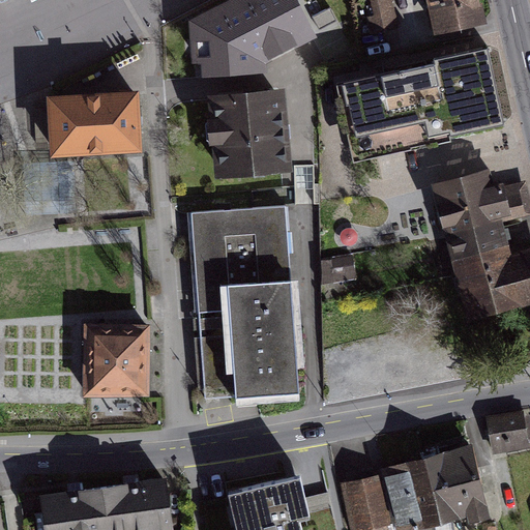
[(193,63),(203,62),(204,78),(267,72),(266,63),(318,36),(298,0),(230,0),(190,21),(193,63)]
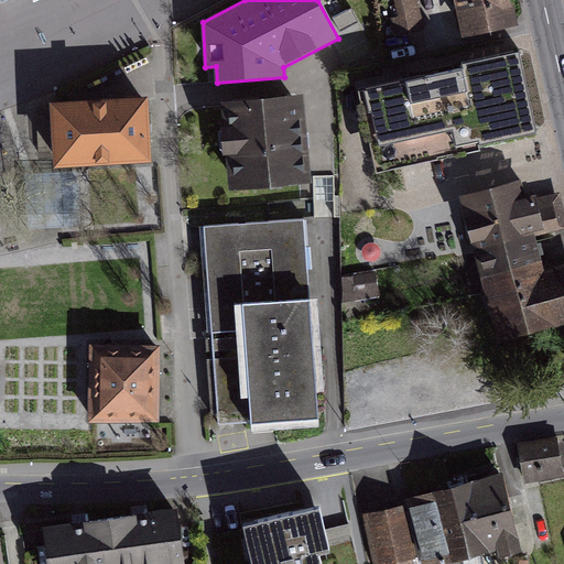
[(400,34),(423,30),(416,0),(401,0),(392,2),(400,34)]
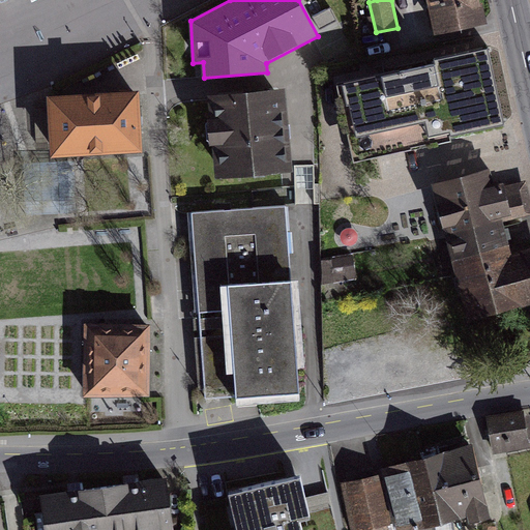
[(432,0),(440,32),(484,22),(479,0),(432,0)]
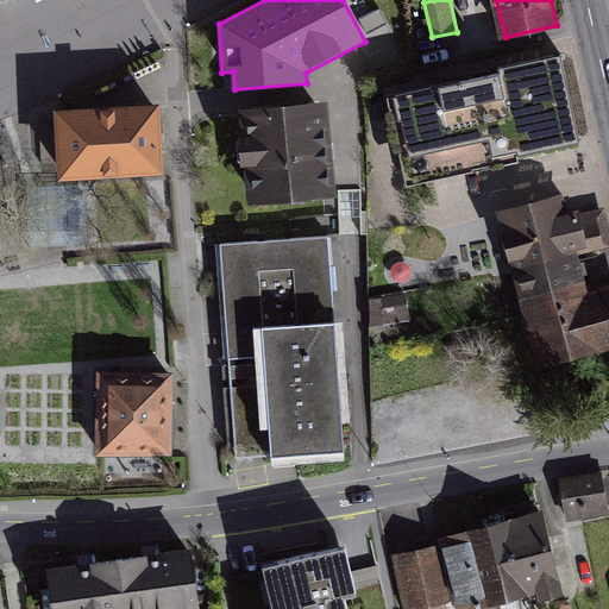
[(397,99),(414,176),(582,142),(563,55),(501,68),(502,77),(397,99)]
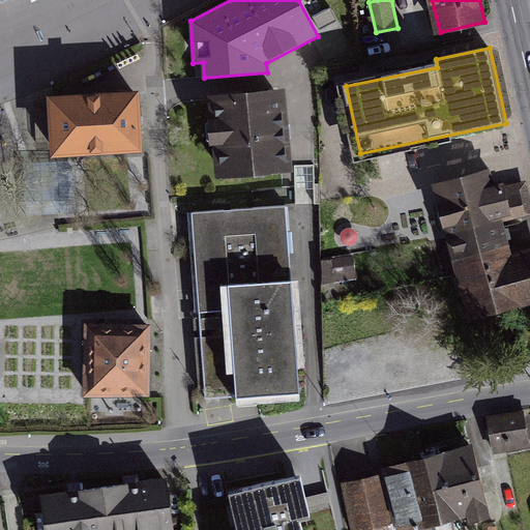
[(293,172),(284,89),(206,97),(215,180),(293,172)]
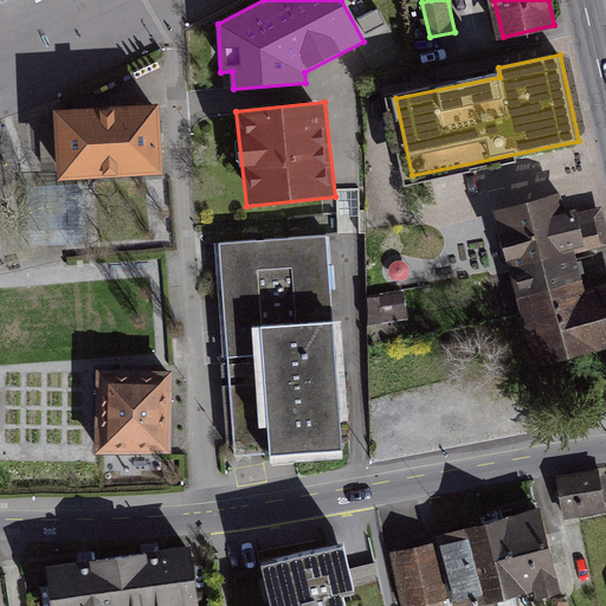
[(53,110),(57,179),(165,173),(160,104),(53,110)]
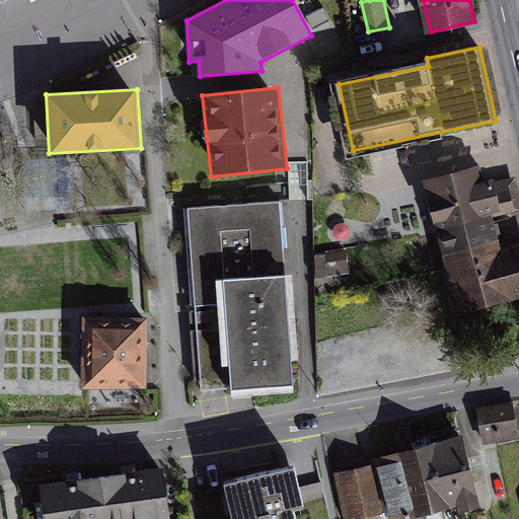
[(432,183),(455,267),(499,254),(490,220),(517,212),(509,184),(483,192),(476,171),(432,183)]
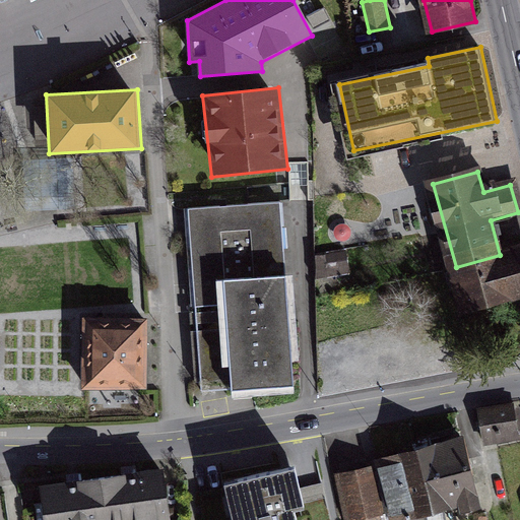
[(278,204),(188,211),(203,393),(294,385),(278,204)]
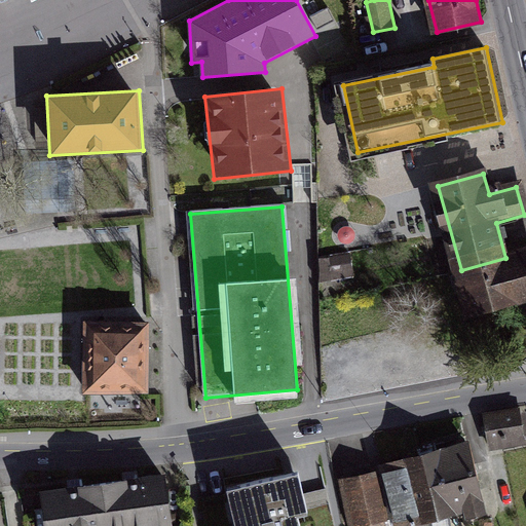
[(525,252),(505,258),(461,270),(474,316),(525,302),(525,252)]
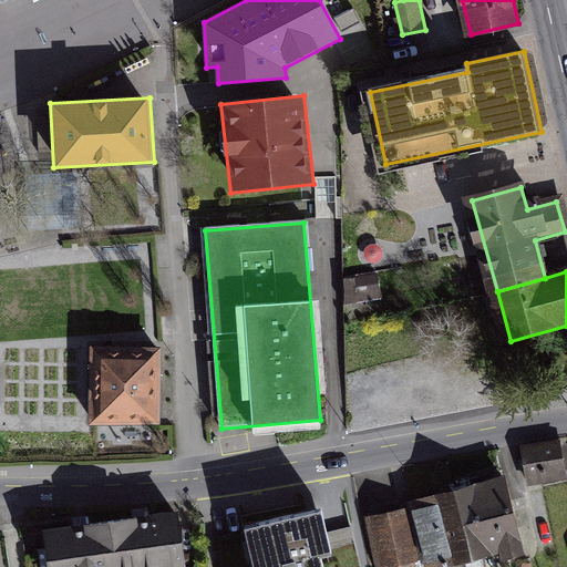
[(90,344),(89,425),(160,426),(161,347),(90,344)]
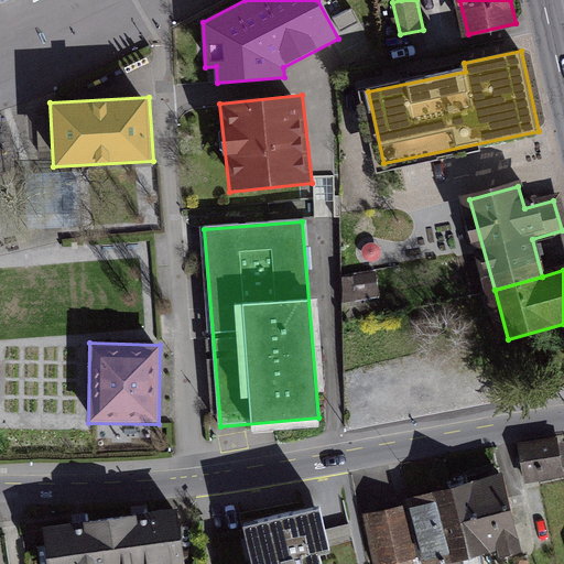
[(563,462),(561,441),(523,447),(529,481),(563,475),(563,462)]
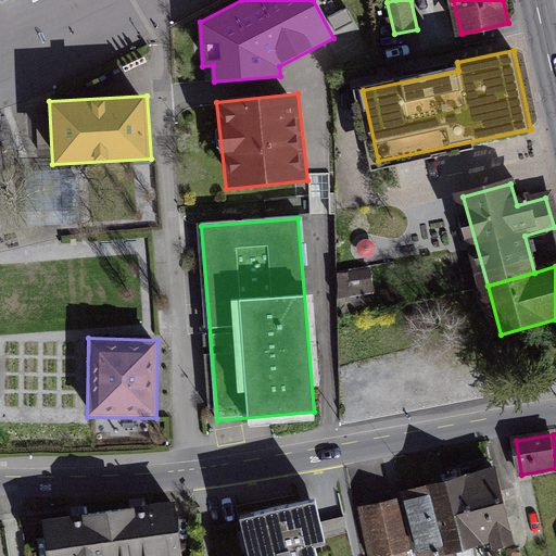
[(500,443),(503,474),(517,471),(514,441),(500,443)]
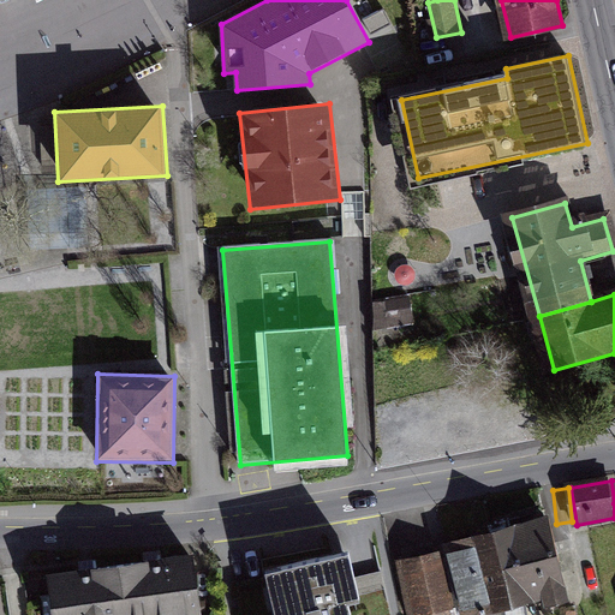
[(490,614),(566,598),(548,520),(442,544),(446,561),(402,571),(412,614),(490,614)]
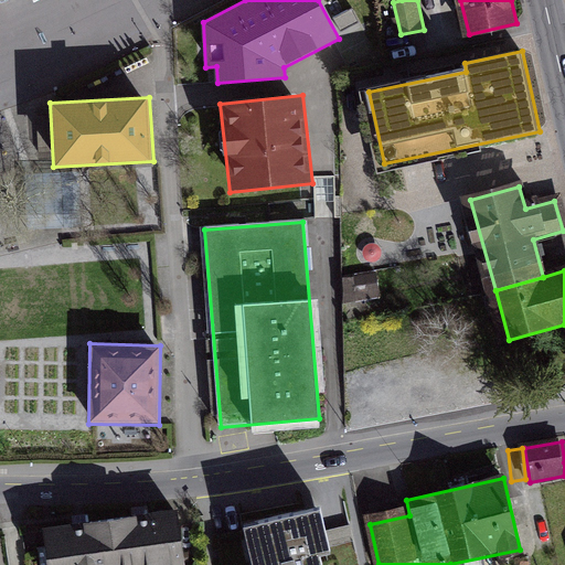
[(183,564),(177,511),(42,530),(46,564),(183,564)]
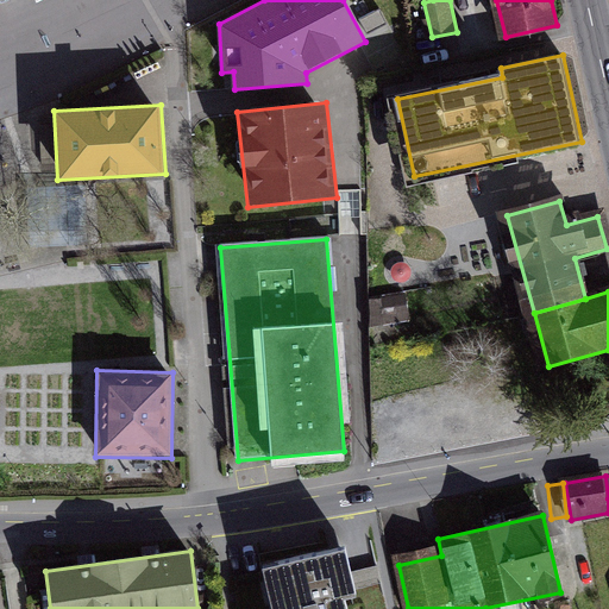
[(343,608),(340,592),(352,590),(344,556),(267,572),(275,608),(343,608)]
